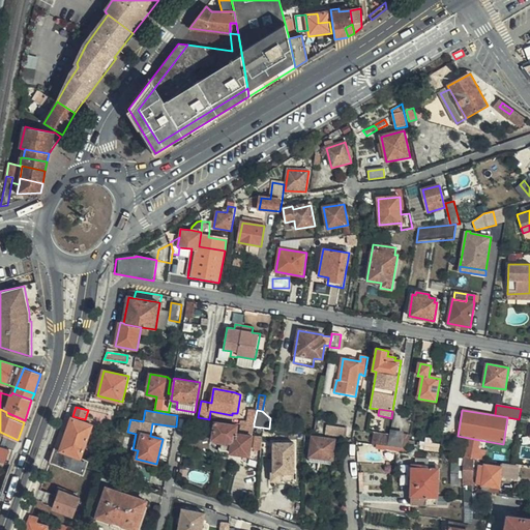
[(205,428),(206,419),(198,418),(190,417),(188,425),(205,428)]
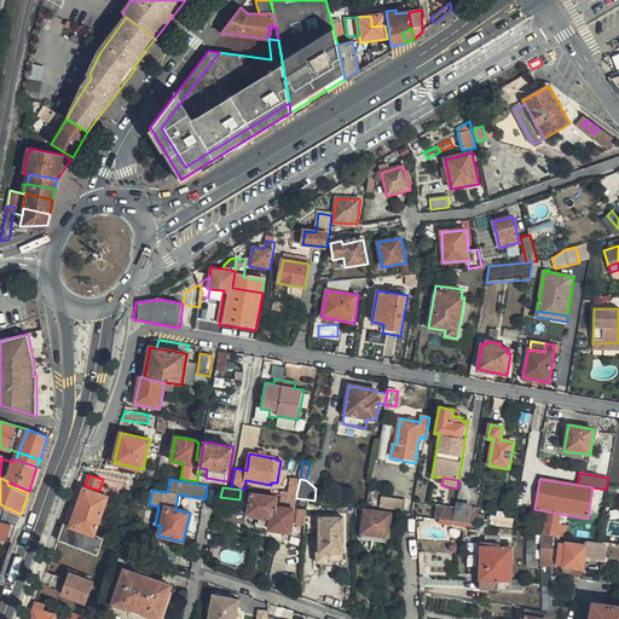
[(64,525),(58,541),(98,555),(100,549),(102,547),(103,544),(105,539),(103,537),(94,534),(109,497),(85,489),(71,526),(64,525)]
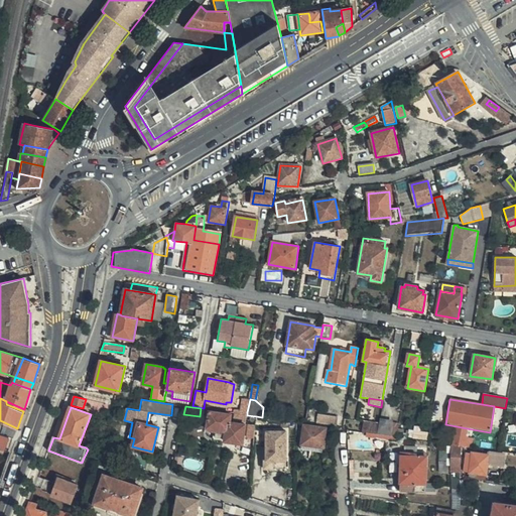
[(232,414),(210,411),(207,428),(214,429),(227,430),(226,438),(225,441),(243,444),(246,424),(230,422),(232,414)]
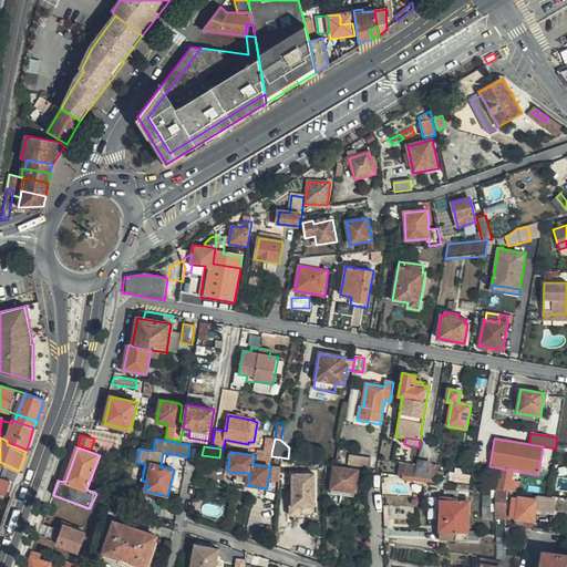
[(263,455),(258,454),(258,463),(270,464),(271,456),(263,455)]
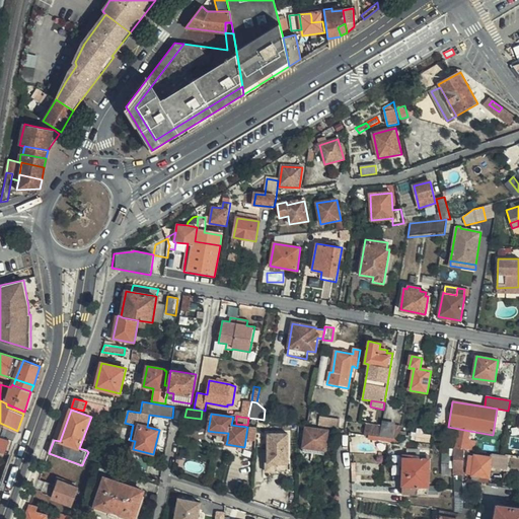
[(338,428),(339,420),(319,418),(318,426),(338,428)]
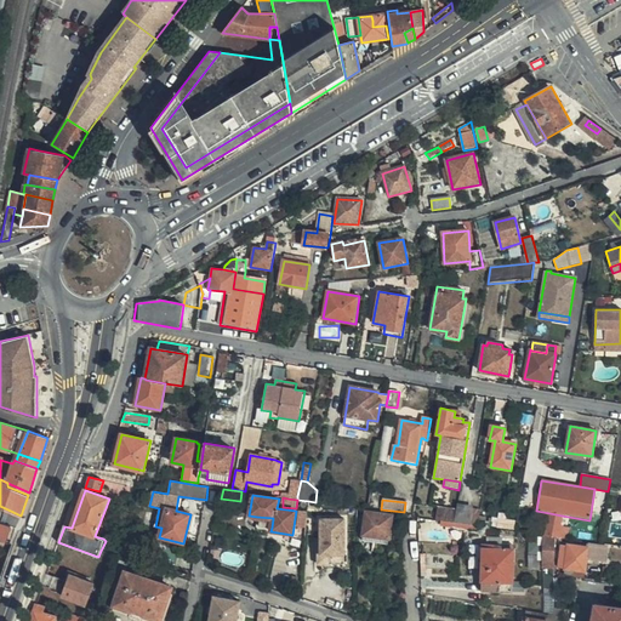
[(315,502),(308,501),(308,511),(319,512),(320,503),(315,502)]
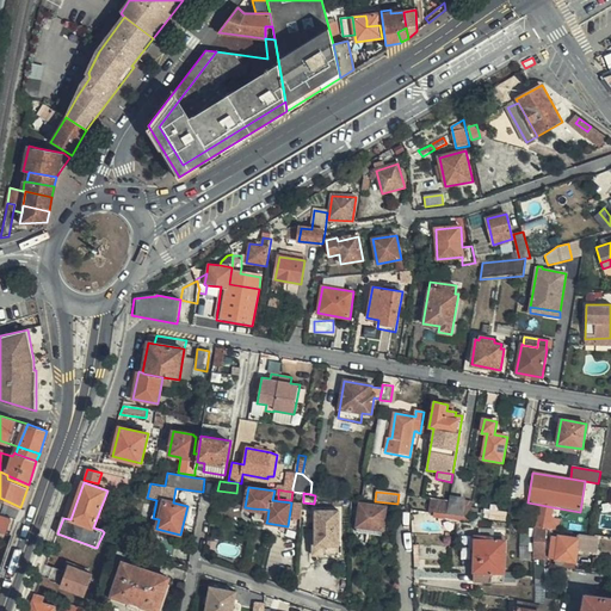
[(334,519),(337,499),(315,495),(314,504),(312,522),(323,524),(323,518),(334,519)]
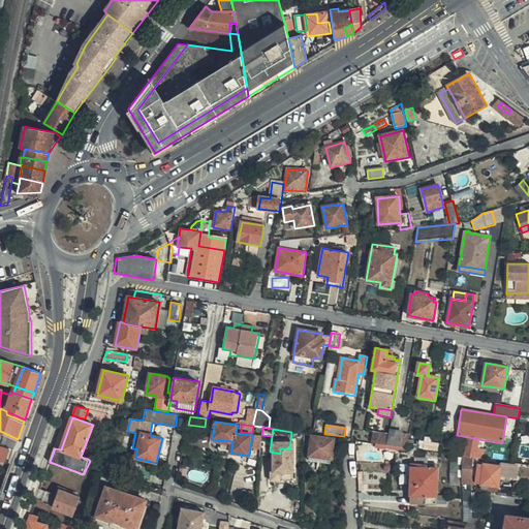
[(0,448),(1,445),(12,448),(14,449),(18,439),(0,431),(0,448)]
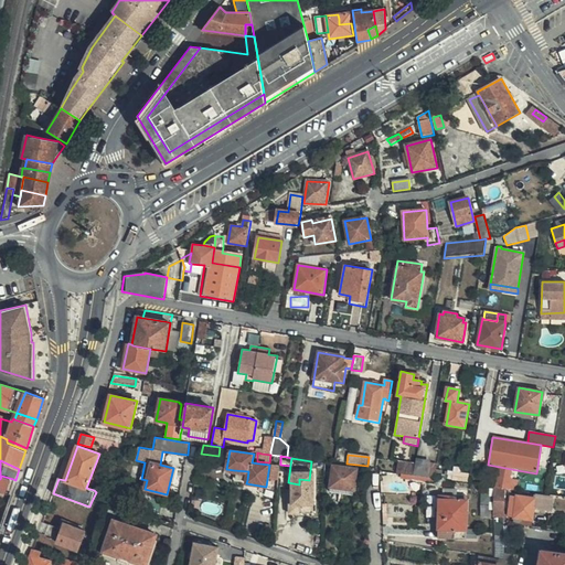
[(414,476),(428,478),(430,462),(416,460),(414,476)]
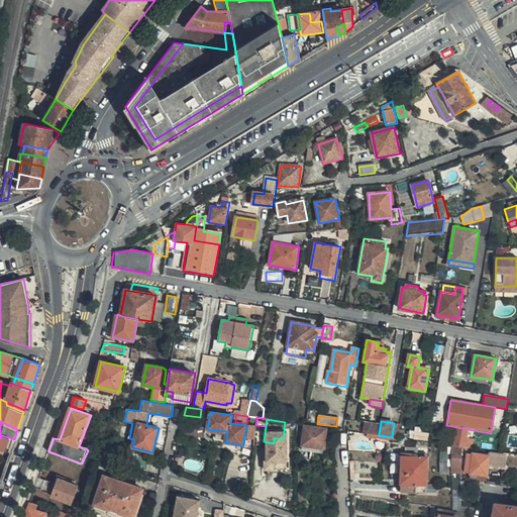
[(399,430),(400,424),(394,423),(392,437),(397,438),(399,430)]
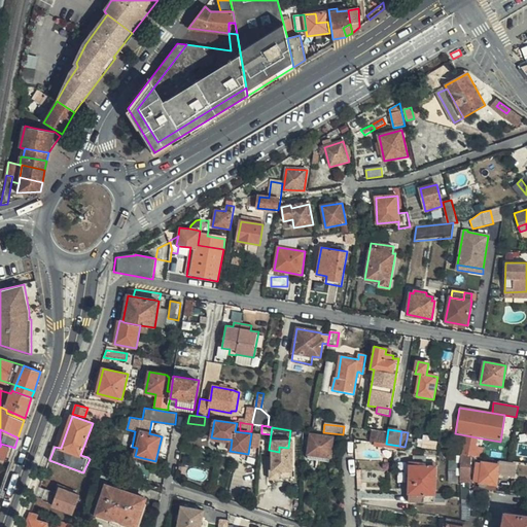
[(260,449),(261,433),(253,432),(252,448),(260,449)]
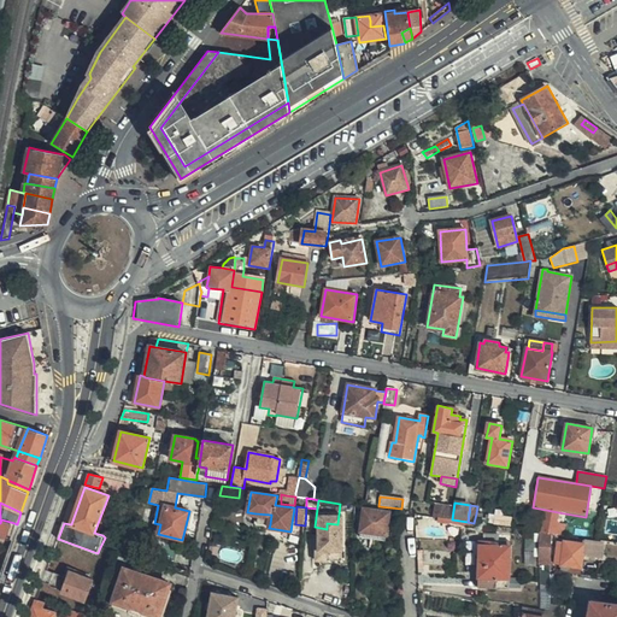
[(364,509),(360,532),(387,535),(391,512),(364,509)]
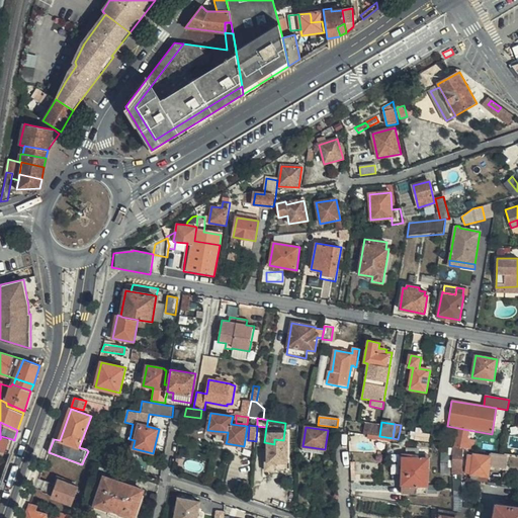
[(465,448),(468,430),(458,428),(454,446),(463,448),(465,448)]
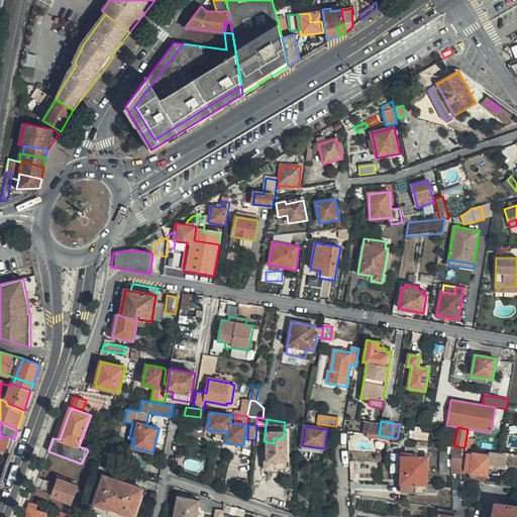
[(227,431),(214,430),(213,437),(226,439),(227,431)]
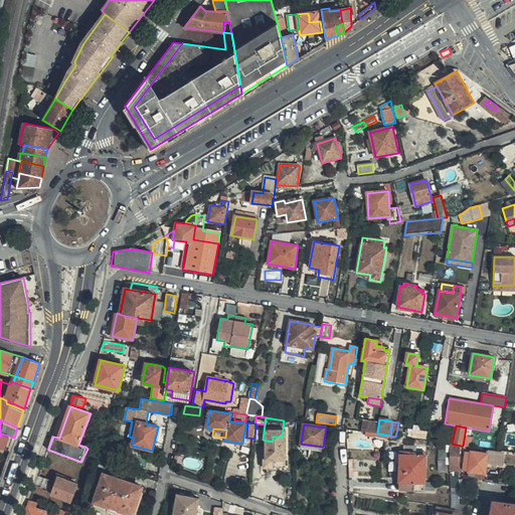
[(397,428),(395,437),(402,438),(404,430),(397,428)]
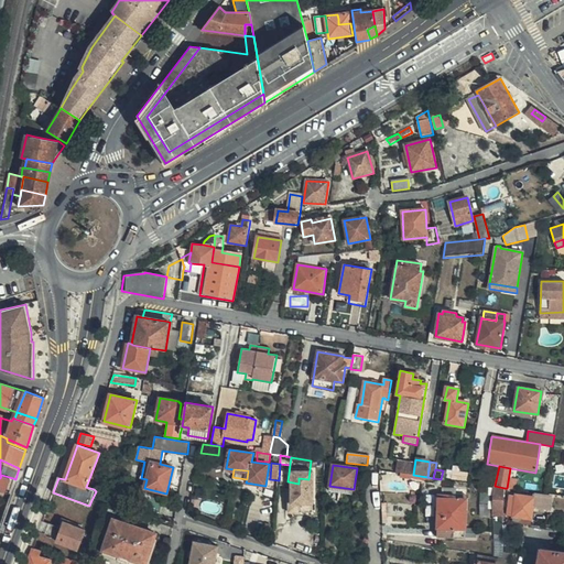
[(413,475),(400,474),(400,478),(433,483),(433,478),(427,477),(413,475)]
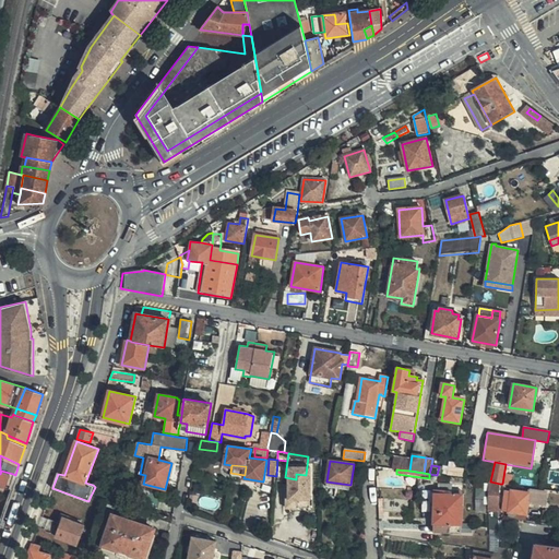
[(284,488),(285,477),(276,476),(275,483),(275,487),(284,488)]
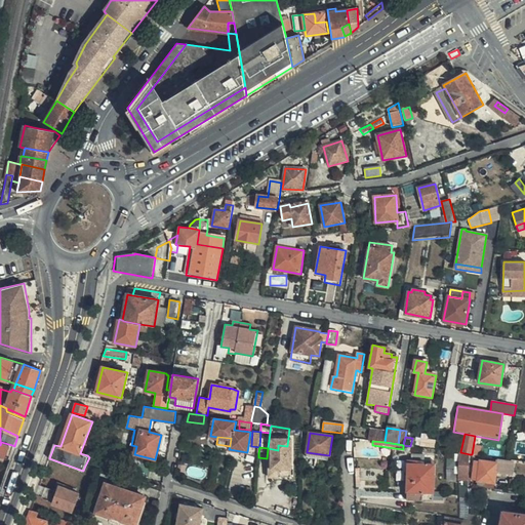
[(329,455),(307,452),(306,457),(328,460),(329,455)]
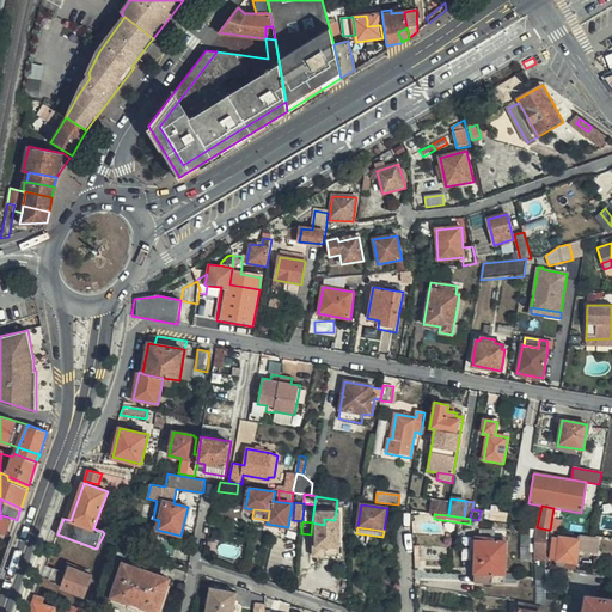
[(548,530),(537,527),(537,528),(536,557),(546,557),(548,530)]
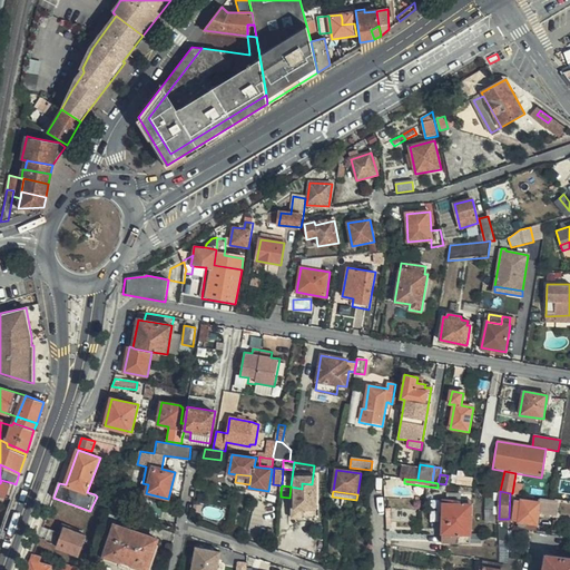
[(533,530),(537,531),(538,512),(557,514),(558,502),(540,501),(540,503),(521,500),(518,528),(533,530)]
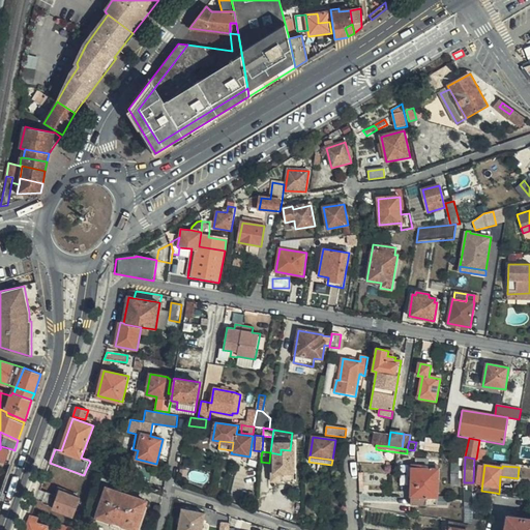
[(438,469),(412,469),(411,504),(437,505),(438,469)]
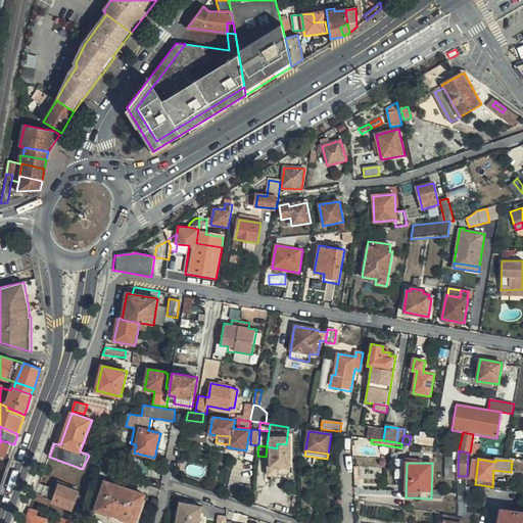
[(467,476),(458,476),(460,502),(467,503),(467,483),(467,476)]
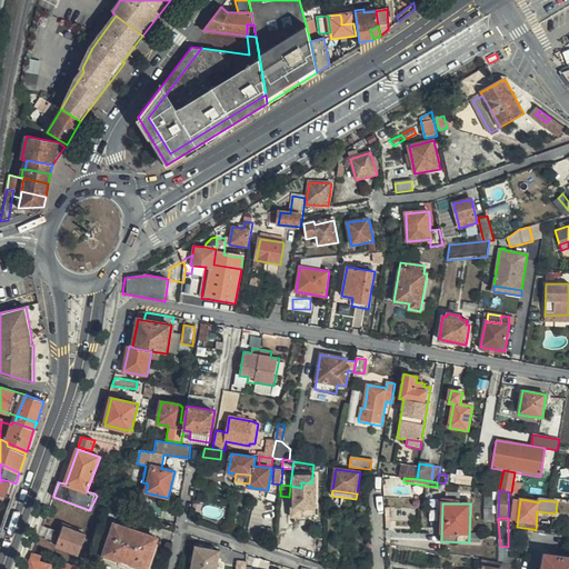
[(146,568),(147,568),(157,538),(115,523),(105,555),(121,560),(120,567),(128,568),(129,563),(146,568)]
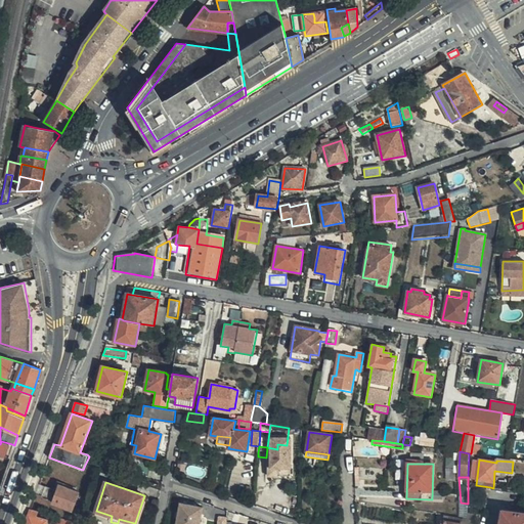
[(39,485),(36,494),(53,500),(56,491),(39,485)]
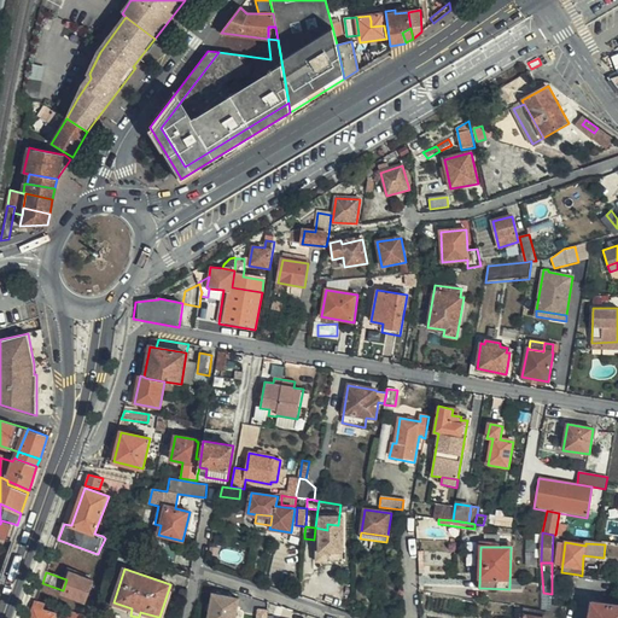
[(66,579),(63,590),(62,594),(86,604),(93,581),(70,572),(66,579)]
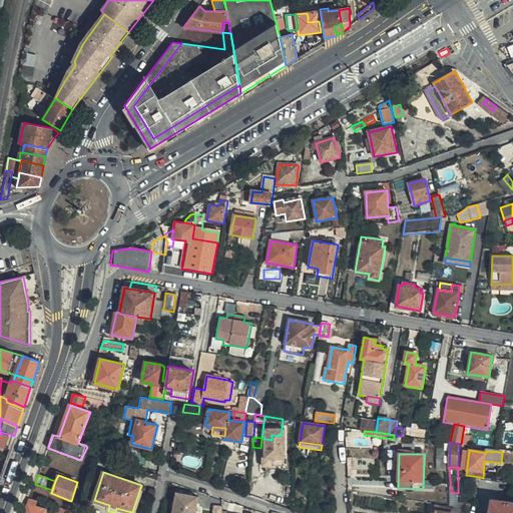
[(172,512),(195,512),(198,497),(176,493),(172,512)]
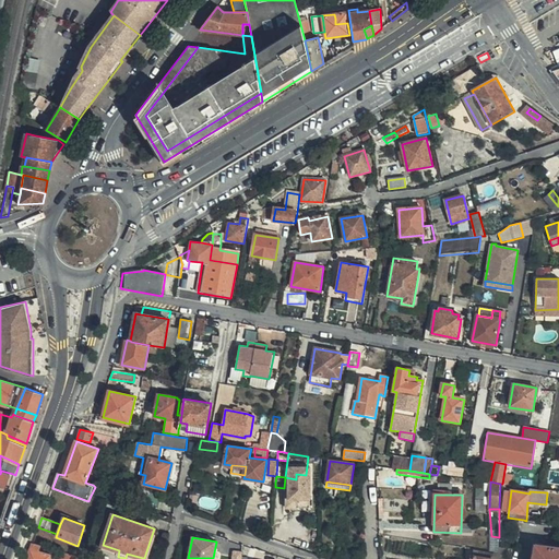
[(33,544),(26,558),(48,558),(50,556),(39,552),(40,546),(33,544)]
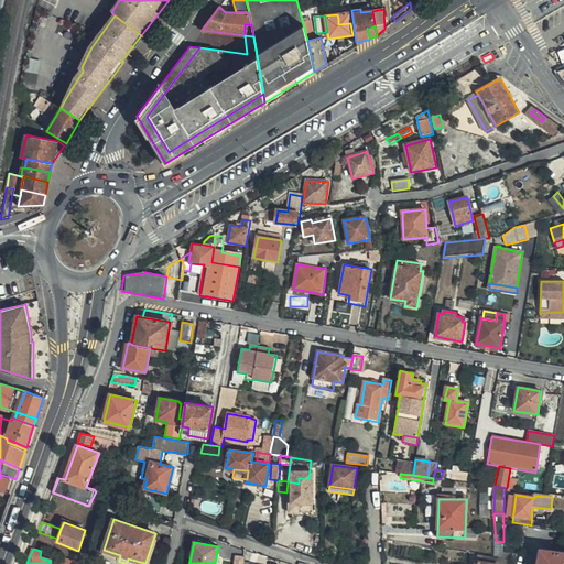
[(538,563),(563,563),(563,553),(540,551),(538,563)]
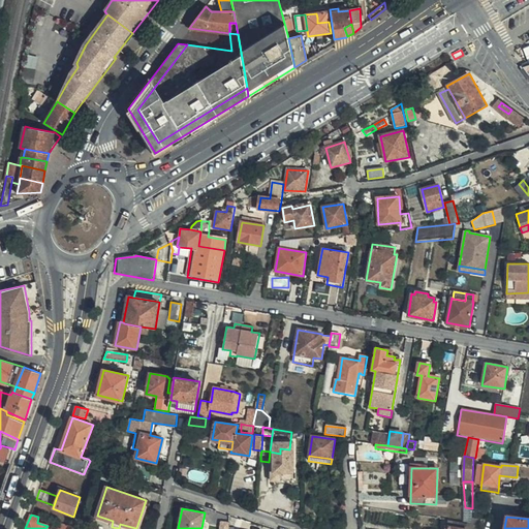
[(470,524),(467,524),(466,528),(476,528),(479,520),(471,518),(470,524)]
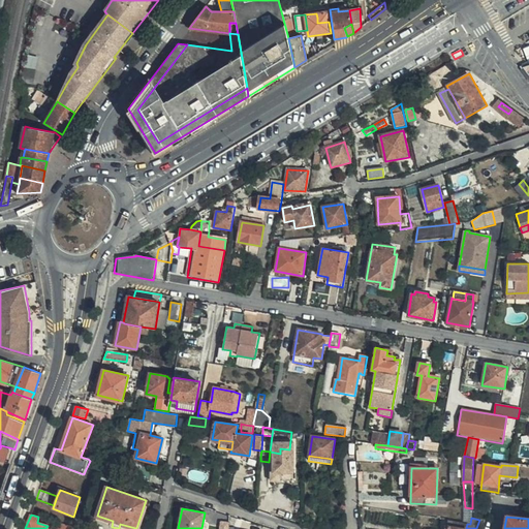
[(453,521),(447,520),(447,527),(460,528),(466,528),(467,524),(453,521)]
